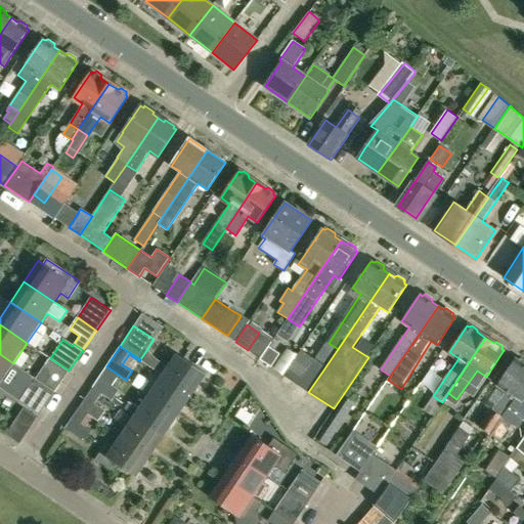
[(281,354),(271,348),(263,361),(273,367),(281,354)]
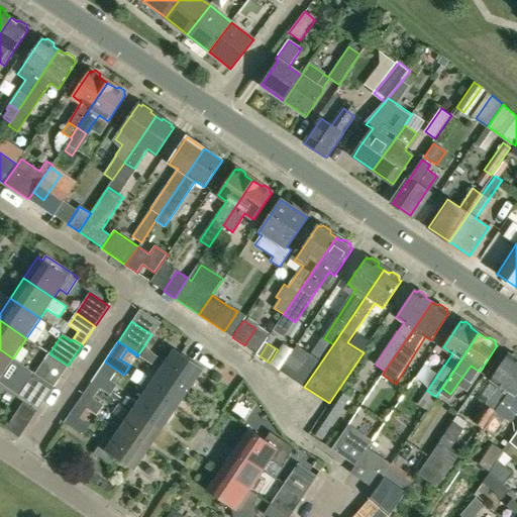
[(166,362),(154,353),(145,344),(138,354),(160,370),(190,390),(203,369),(174,348),(166,362)]
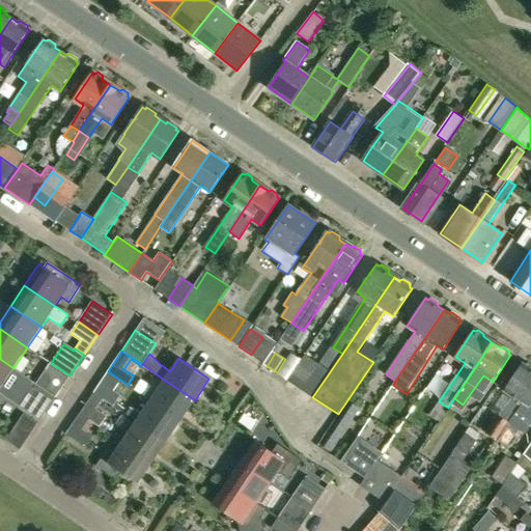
[(312,397),(329,373),(331,370),(306,354),(288,381),(312,397)]
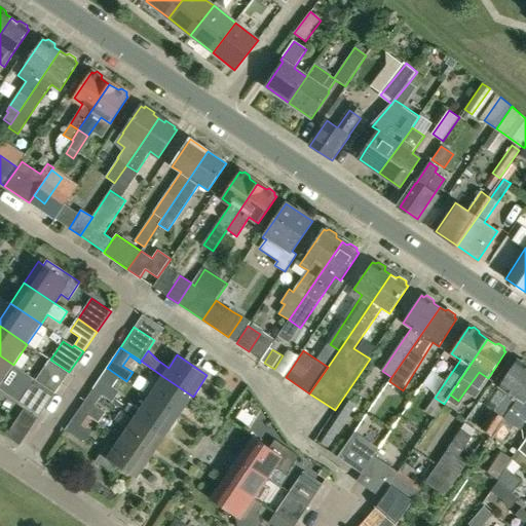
[(55,392),(36,380),(13,365),(0,355),(0,386),(41,414),(55,392)]
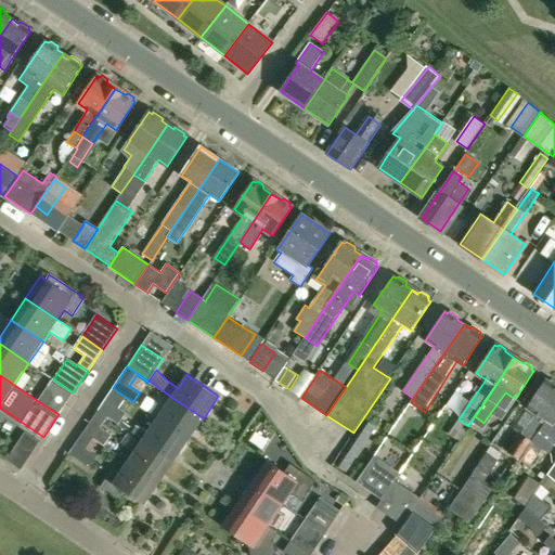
[(59,414),(73,392),(53,379),(38,401),(59,414)]
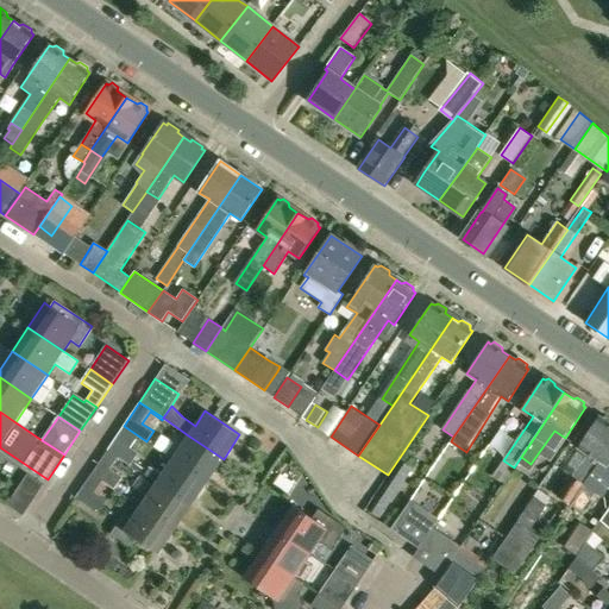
[(570,504),(598,462),(608,446),(608,419),(606,416),(602,419),(598,416),(578,449),(586,454),(572,476),(558,496),(570,504)]
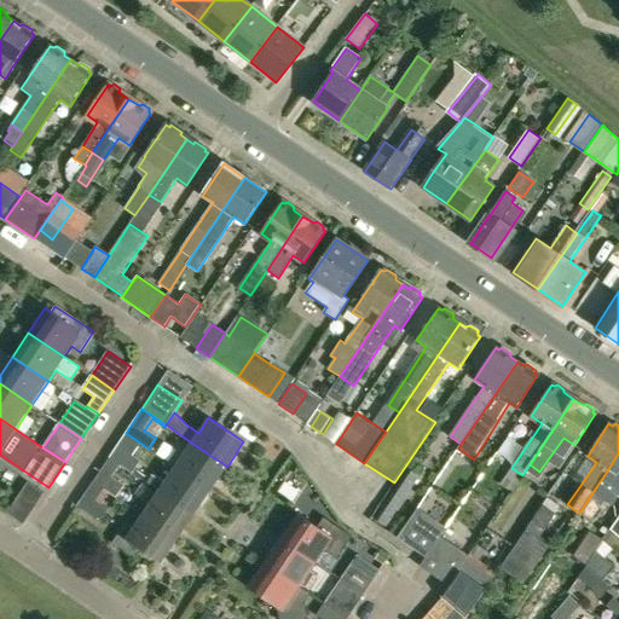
[(148,451),(149,449),(126,433),(109,457),(120,466),(132,474),(139,462),(128,455),(136,443),(148,451)]
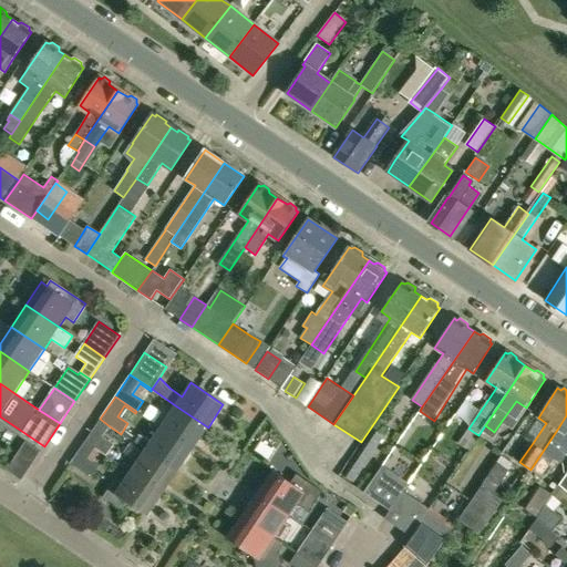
[(193,449),(208,428),(175,405),(161,426),(193,449)]
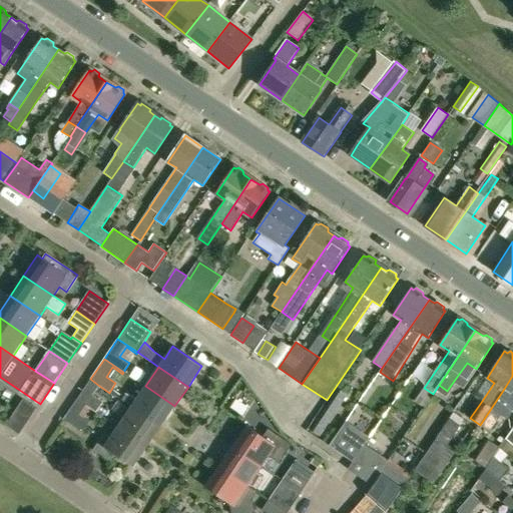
[(512,376),(504,389),(480,425),(490,432),(501,416),(500,415),(512,395),(512,376)]
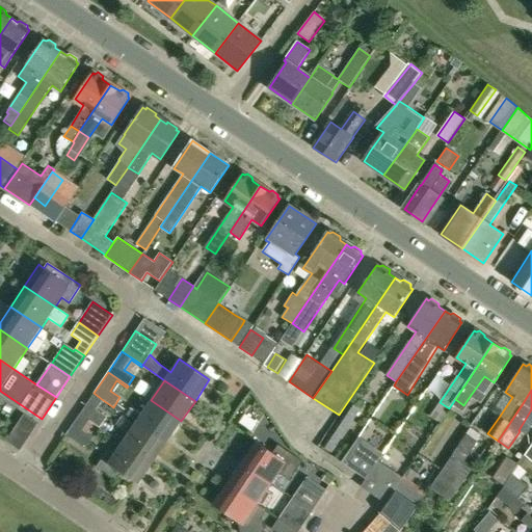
[(97,410),(103,400),(94,393),(65,434),(85,448),(92,437),(82,430),(89,421),(100,428),(106,417),(97,410)]
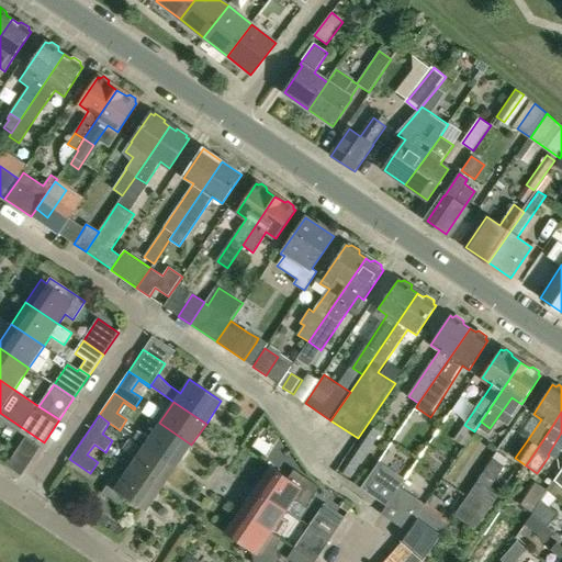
[(177,467),(191,445),(159,423),(149,437),(138,430),(133,438),(144,446),(177,467)]
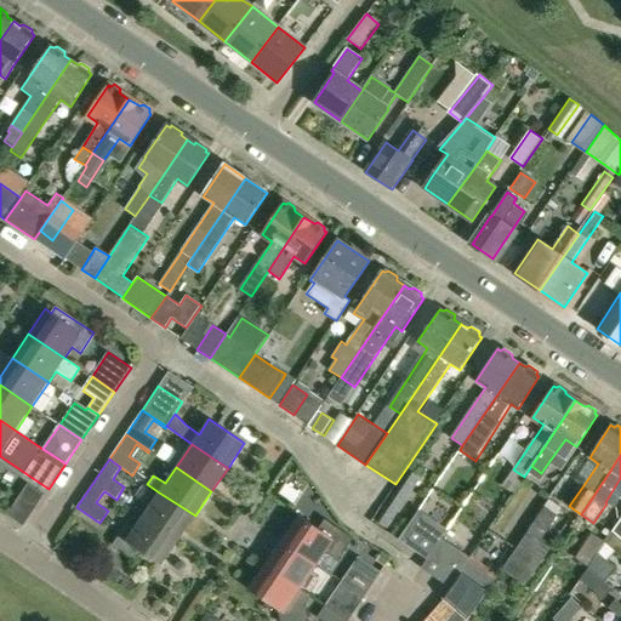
[(387,528),(410,494),(421,477),(410,469),(376,520),(387,528)]
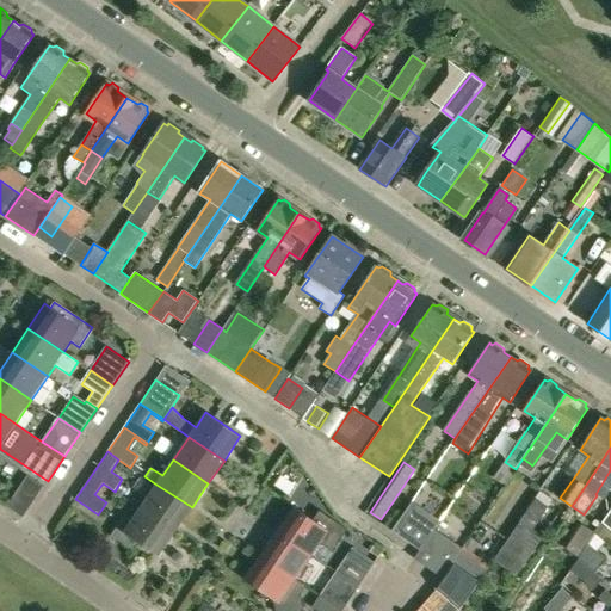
[(176,532),(192,507),(156,485),(140,508),(176,532)]
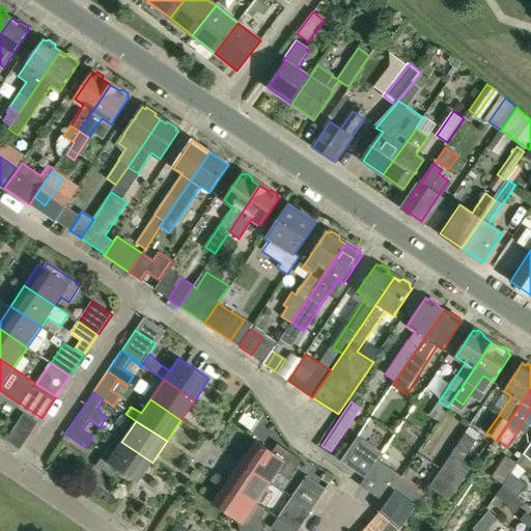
[(481,434),(470,426),(453,451),(465,458),(481,434)]
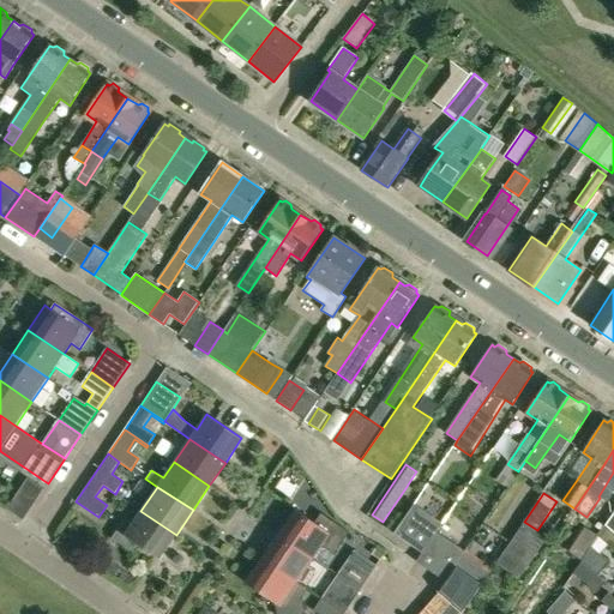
[(423,553),(437,533),(443,523),(414,504),(395,533),(423,553)]
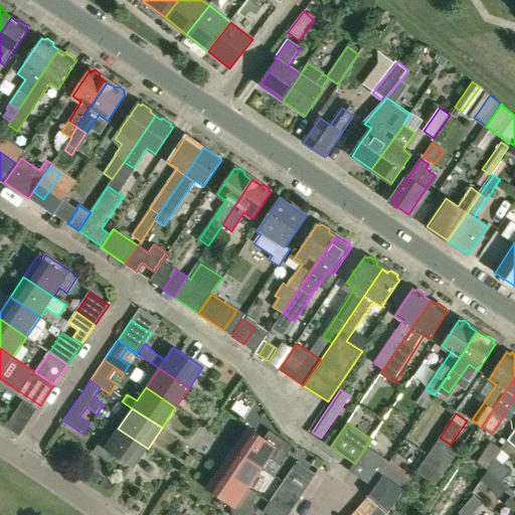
[(247,426),(233,448),(264,468),(271,457),(282,464),(294,446),(271,431),(265,439),(247,426)]
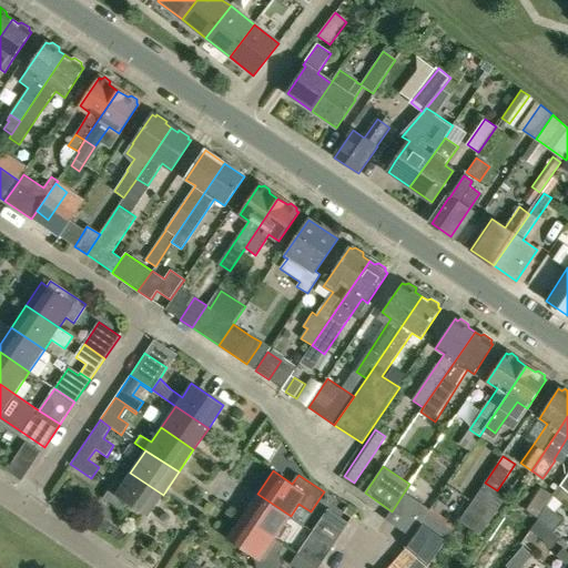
[(148,517),(163,495),(130,473),(122,485),(115,480),(104,497),(123,510),(128,504),(148,517)]
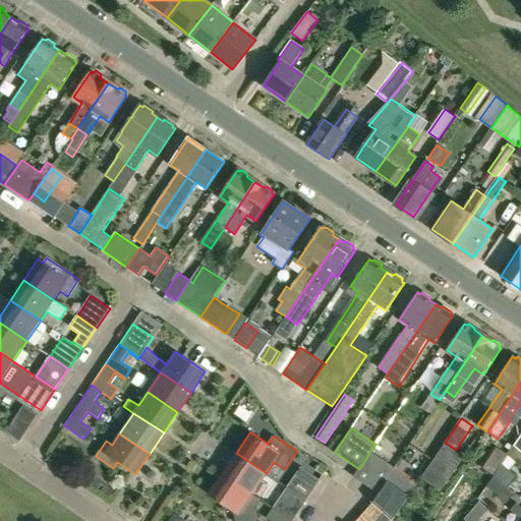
[(466,458),(447,446),(424,479),(444,493),(466,458)]
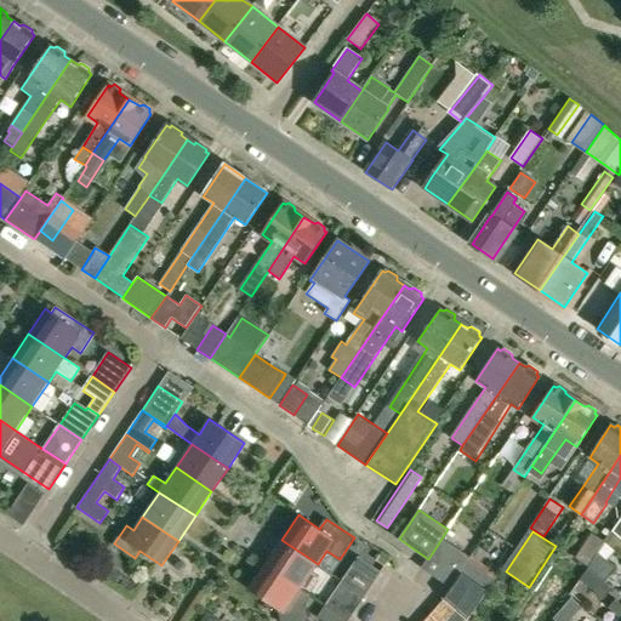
[(592,568),(602,554),(608,545),(594,534),(576,559),(592,568)]
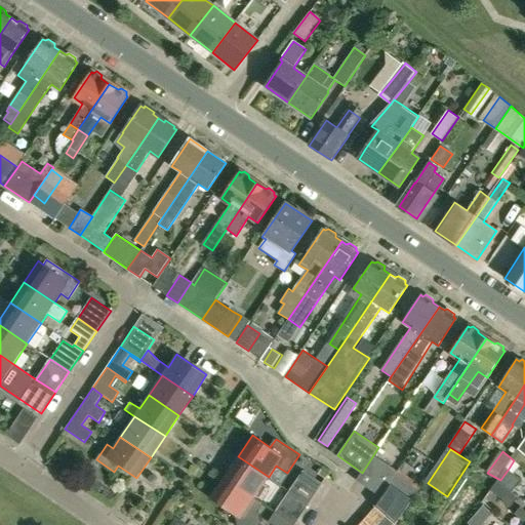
[(380,496),(389,484),(398,472),(373,455),(362,473),(357,481),(380,496)]
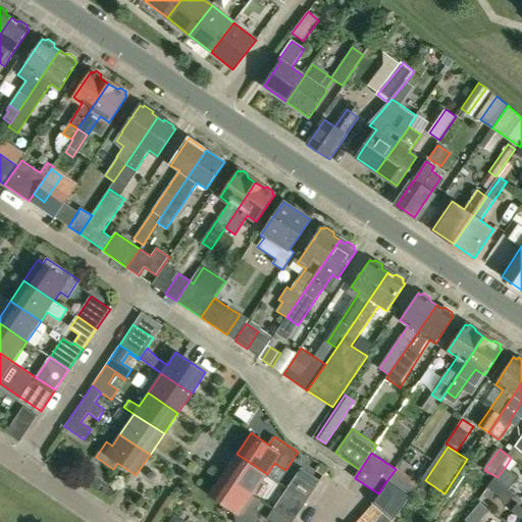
[(254,493),(267,474),(237,454),(223,474),(254,493)]
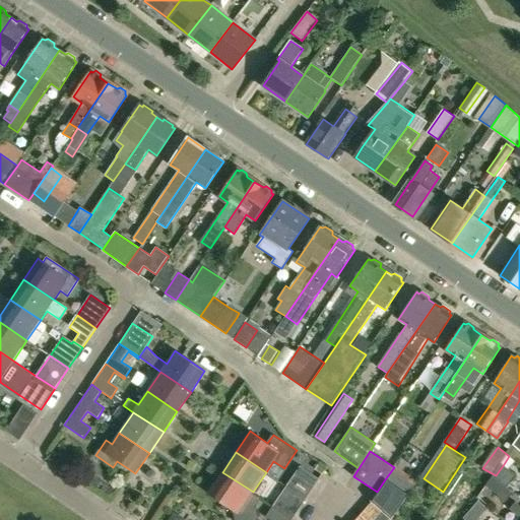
[(518,477),(510,469),(504,464),(496,475),(496,476),(508,489),(518,477)]
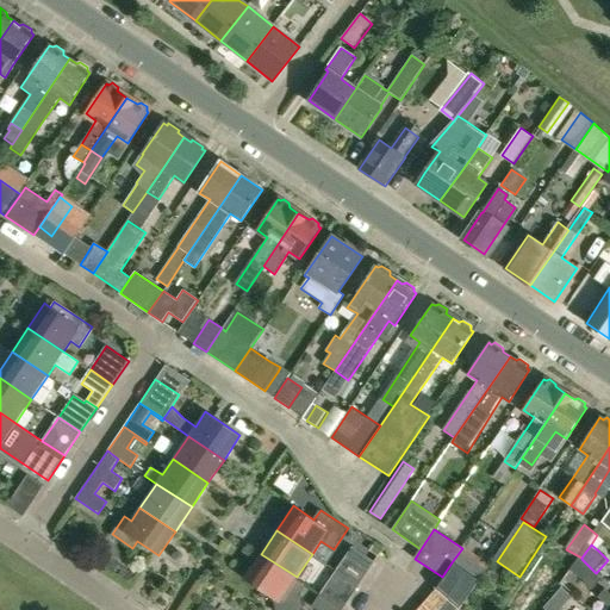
[(374,562),(374,561),(352,547),(336,571),(359,586),(374,562)]
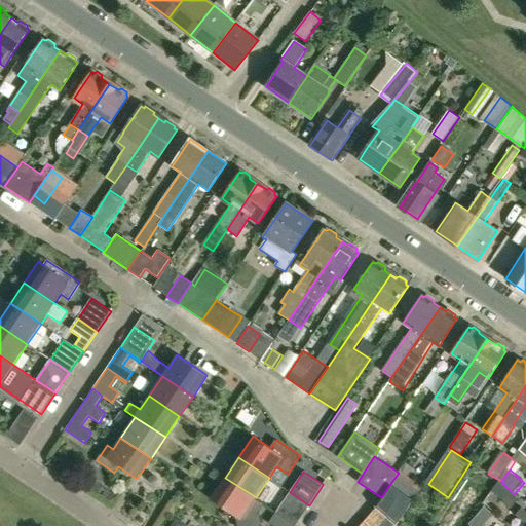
[(255,498),(256,497),(225,478),(211,499),(237,518),(236,519),(237,525),(259,525),(261,525),(260,516),(258,515),(264,505),(255,498)]
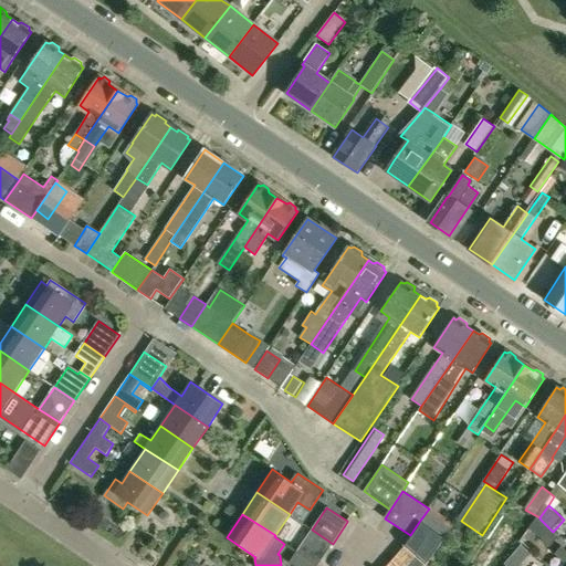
[(553,532),(540,519),(538,519),(531,528),(545,541),(553,532)]
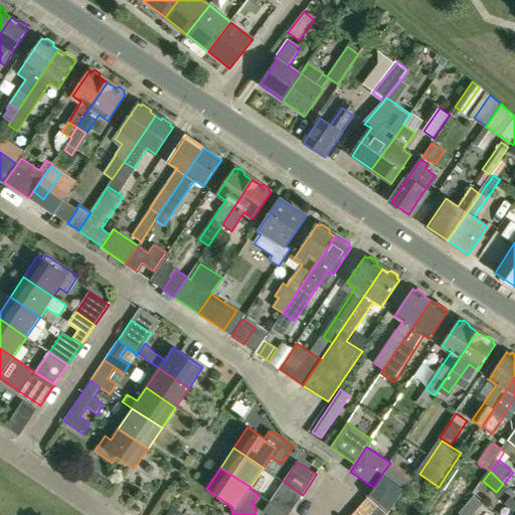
[(366,496),(368,498),(387,514),(404,490),(381,475),(373,487),(366,496)]
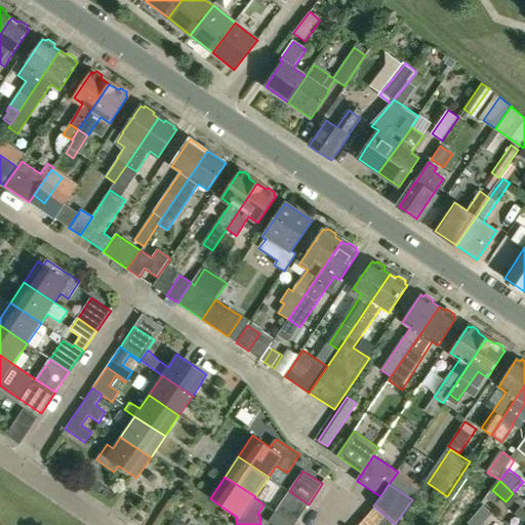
[(295,524),(309,505),(289,491),(276,511),(295,524)]
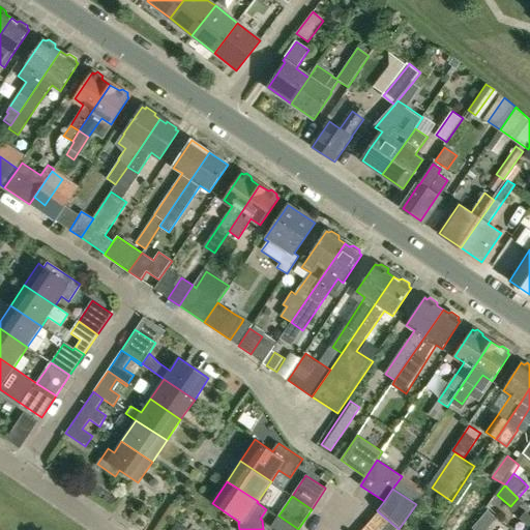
[(475,529),(476,529),(490,529),(500,520),(491,511),(475,529)]
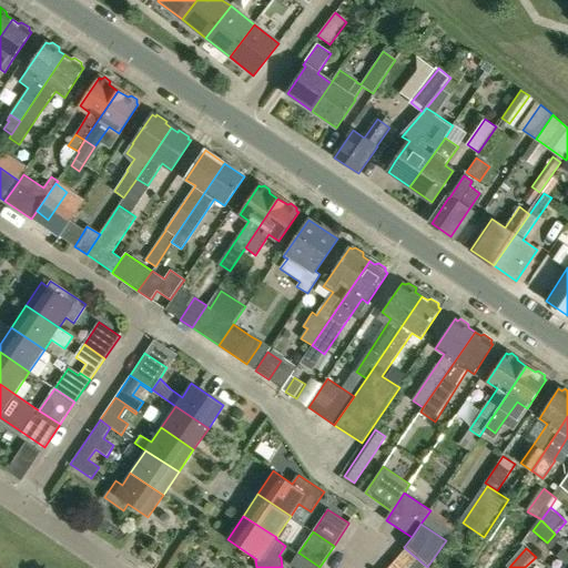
[(567,567),(567,551),(565,548),(557,556),(567,566),(567,567)]
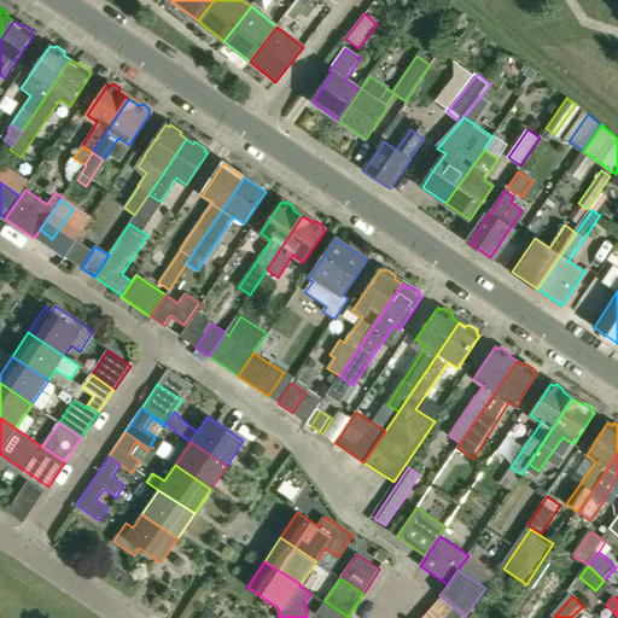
[(465,617),(442,598),(423,617),(465,617)]
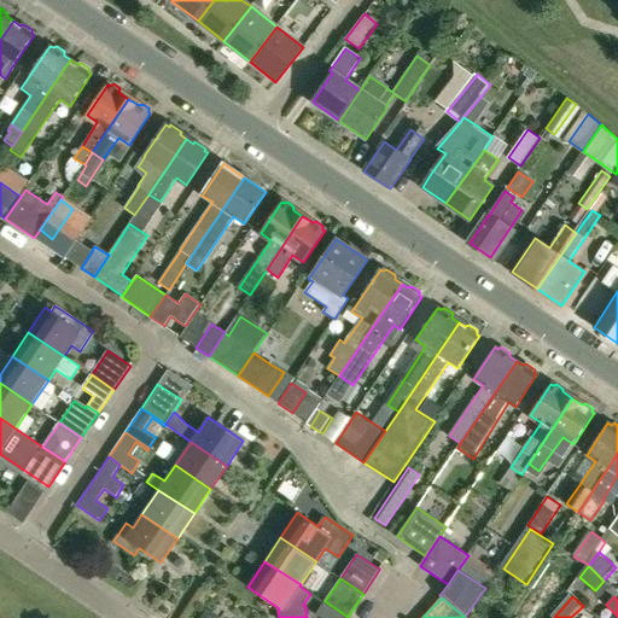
[(345,617),(348,617),(325,601),(315,616),(319,617),(345,617)]
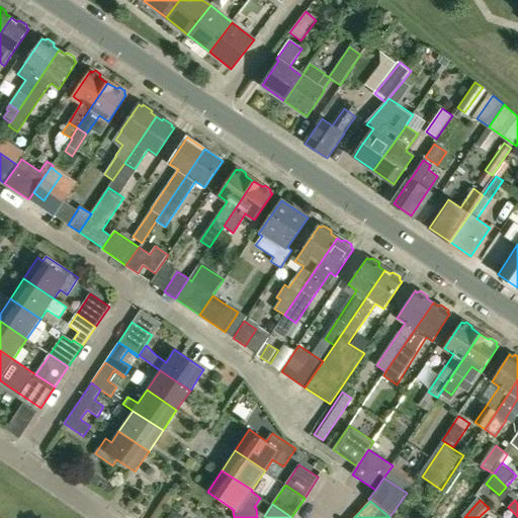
[(180,517),(180,514),(173,509),(167,517),(180,517)]
